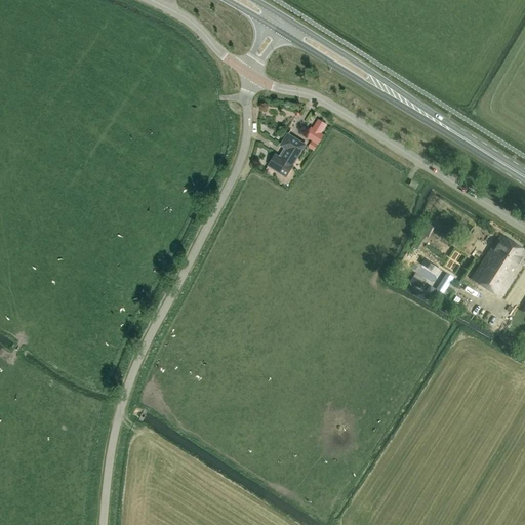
[(318,120),(315,125),(317,126),(314,130),(319,133),(324,125),(318,120)]
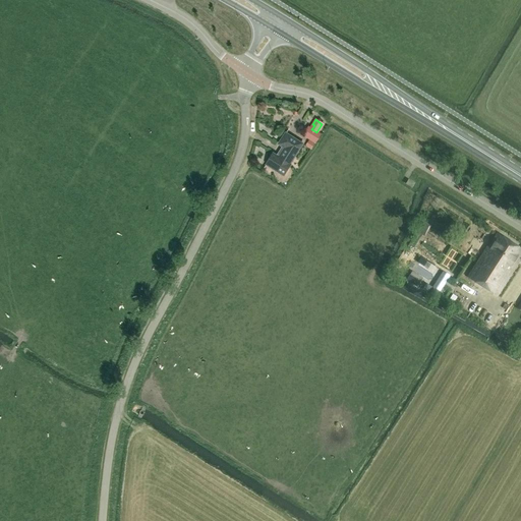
[(278,157),(272,154),(265,164),(283,176),(290,165),(289,164),(302,143),(285,133),(278,145),(284,148),(278,157)]
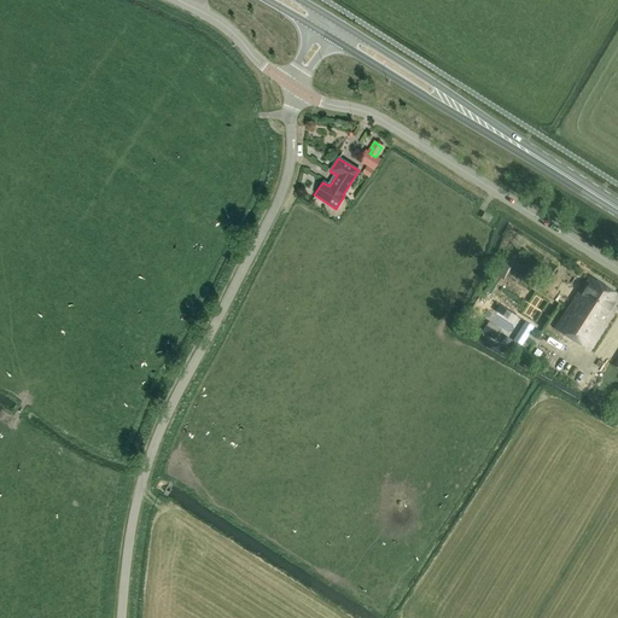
[(489,223),(493,219),(484,214),(482,219),(489,223)]
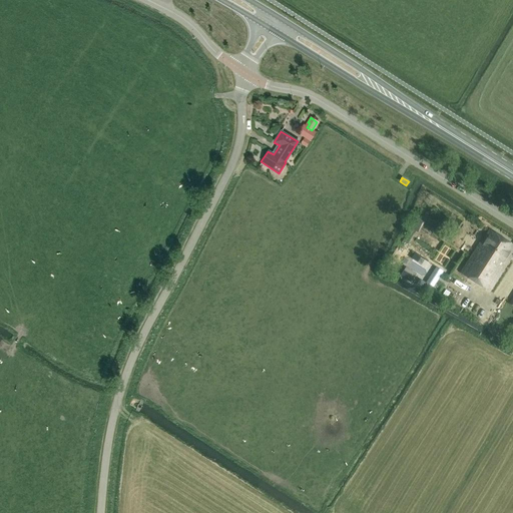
[(483,241),(482,240),(462,273),(490,291),(509,261),(508,260),(512,250),(512,245),(490,230),(483,241)]
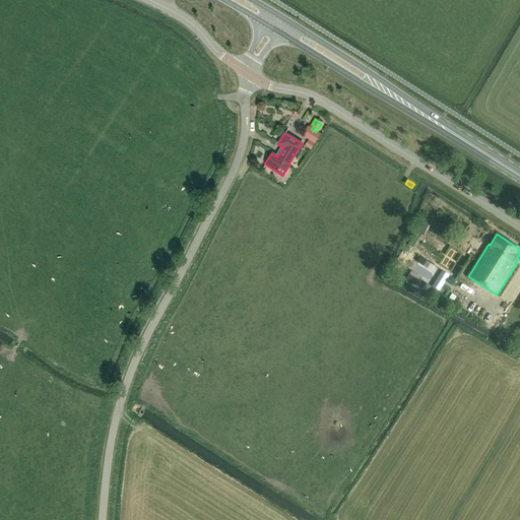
[(479,250),(486,239),(479,234),(472,246),(479,250)]
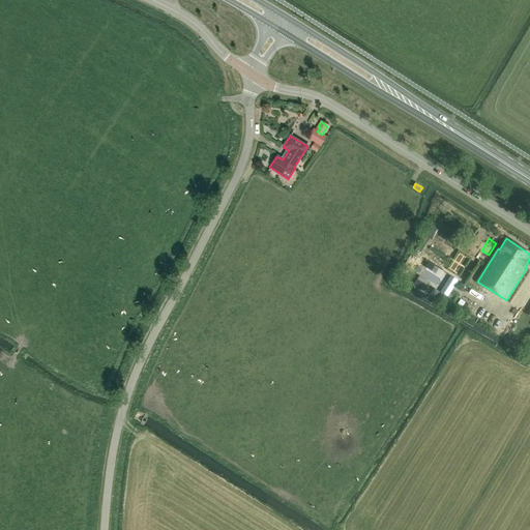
[(472,255),(478,248),(472,242),(467,247),(472,255)]
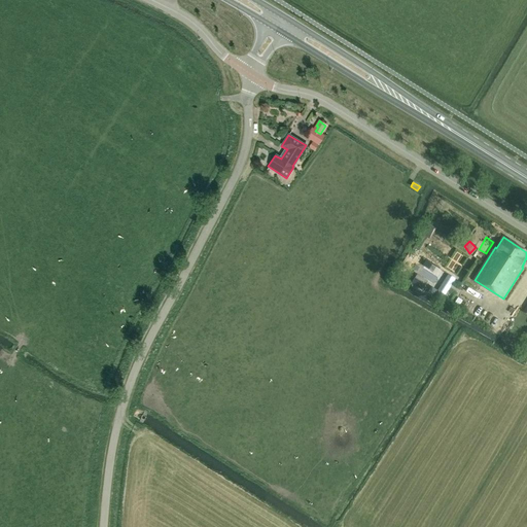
[(445,294),(455,279),(449,275),(438,291),(445,294)]
